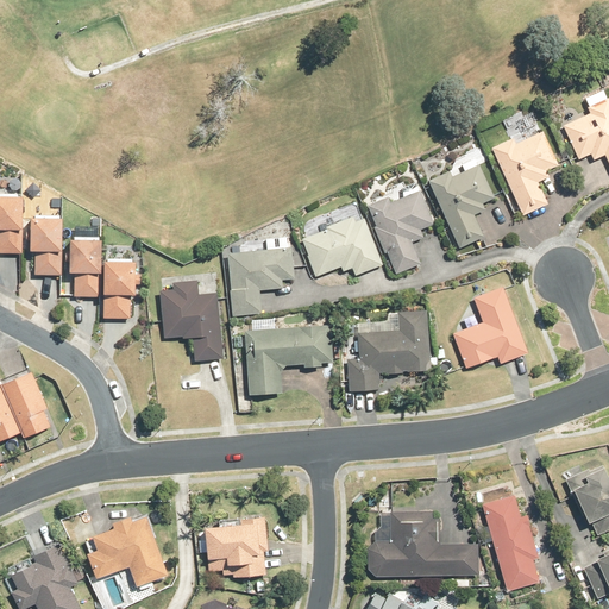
[(588,113),(562,125),(577,159),(590,154),(592,158),(603,155),(608,167),(608,98),(608,99),(608,96),(606,98),(602,88),(584,96),(588,106),(585,106),(588,113)]
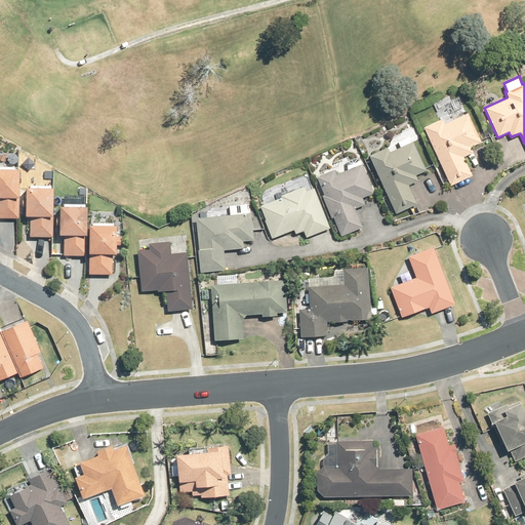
[(466,155),(475,151),(472,146),(483,140),(470,112),(446,123),(443,118),(426,126),(452,186),(475,176),(466,155)]
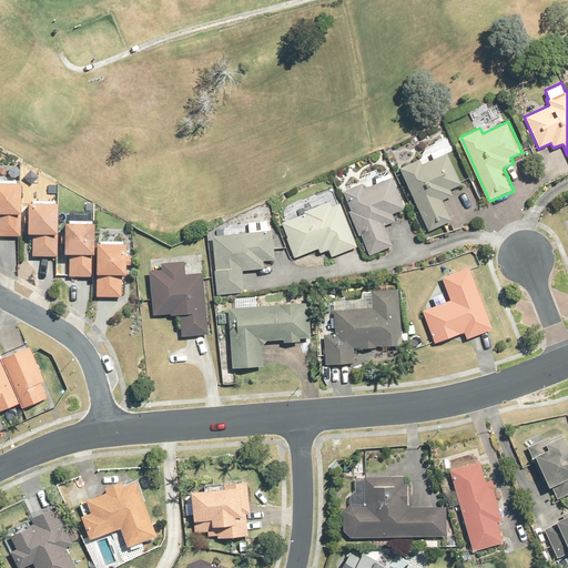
[(421,158),(401,166),(429,231),(452,220),(443,200),(454,194),(450,189),(463,183),(448,152),(423,164),(421,158)]
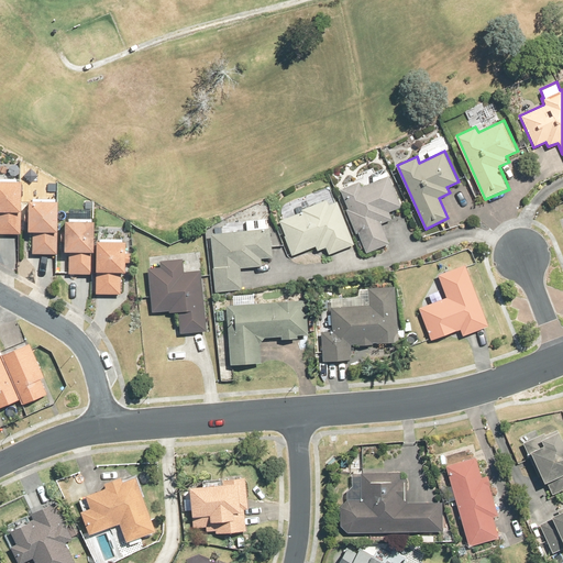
[(382,223),(393,218),(389,211),(403,206),(390,175),(362,186),(359,180),(341,188),(349,207),(346,209),(356,233),(359,231),(367,253),(390,242),(382,223)]
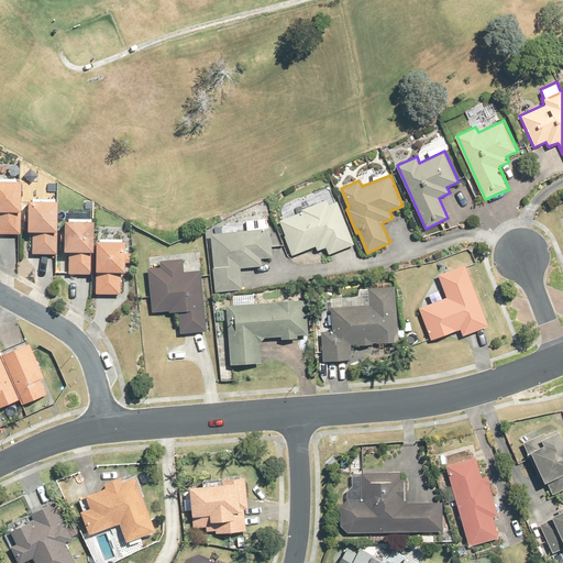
[(0,232),(21,233),(23,179),(0,178),(0,232)]
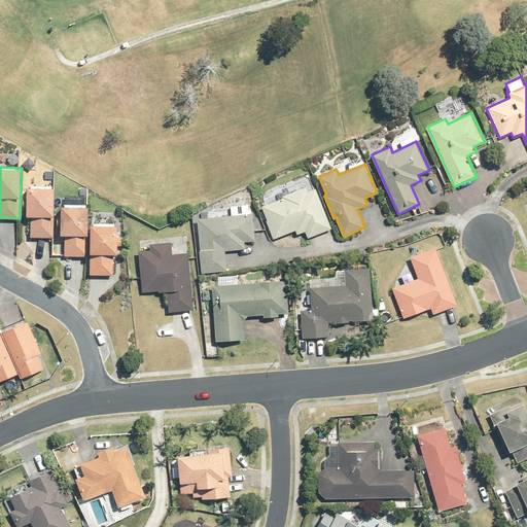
[(262,206),(268,219),(267,220),(274,239),(296,230),(297,233),(306,230),(309,237),(332,227),(317,187),(309,190),(307,185),(283,195),(284,197),(262,206)]
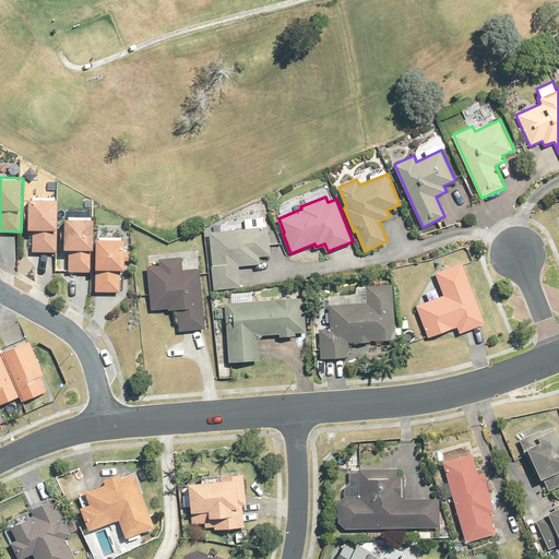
[(58,199),(28,198),(28,228),(33,228),(33,251),(57,251),(58,199)]
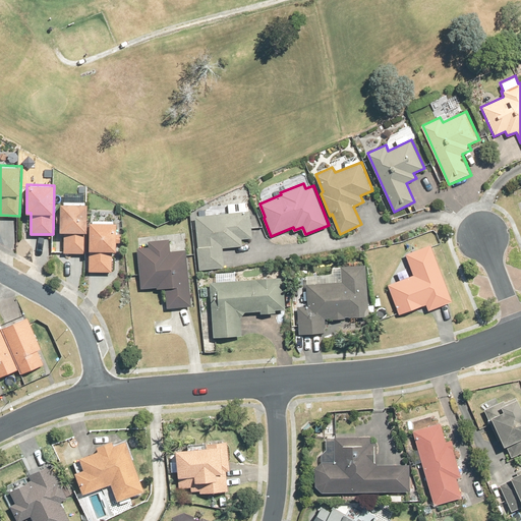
[(60,203),(60,231),(64,231),(64,252),(87,253),(88,204),(60,203)]
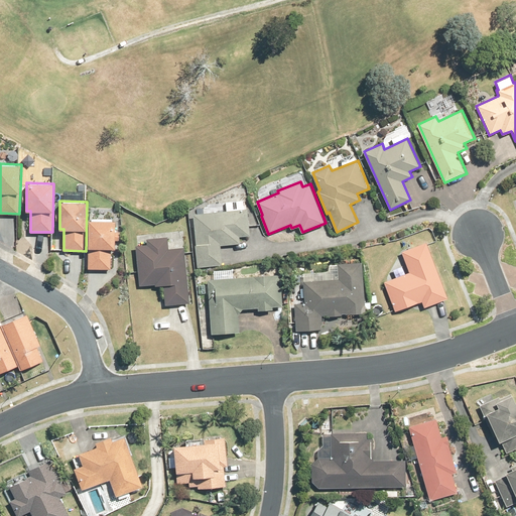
[(194,214),(197,245),(196,245),(198,267),(223,264),(221,245),(241,243),(240,236),(251,235),(247,208),(194,214)]
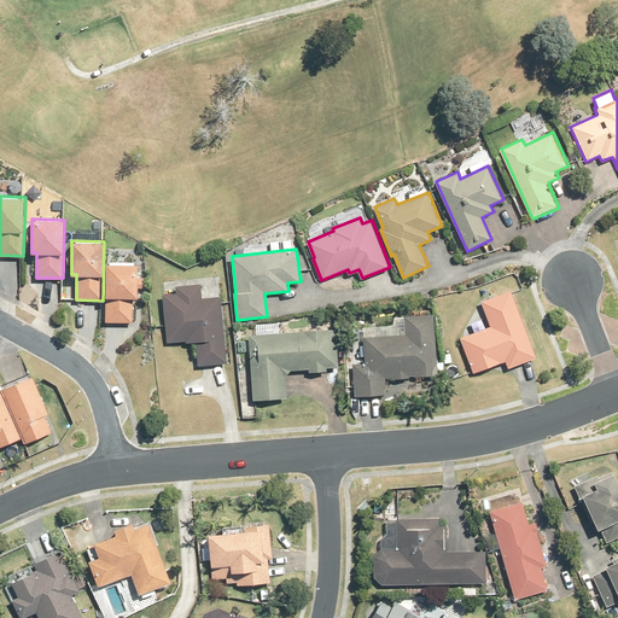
[(143,287),(143,278),(138,277),(138,263),(106,263),(106,321),(133,322),(133,297),(138,297),(138,287),(143,287)]
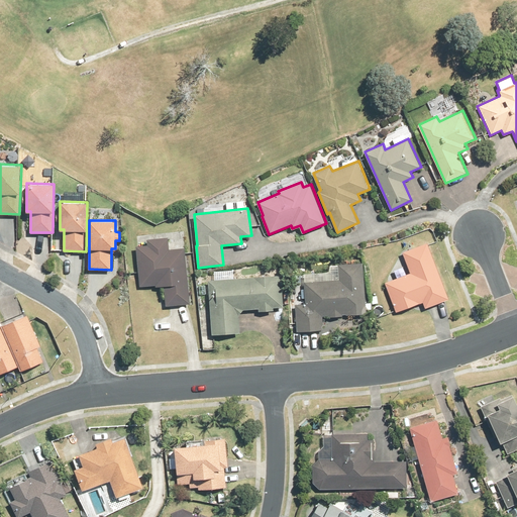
[(148,244),(136,245),(140,286),(157,285),(157,286),(166,285),(168,306),(190,303),(185,247),(170,248),(169,237),(147,238),(148,244)]
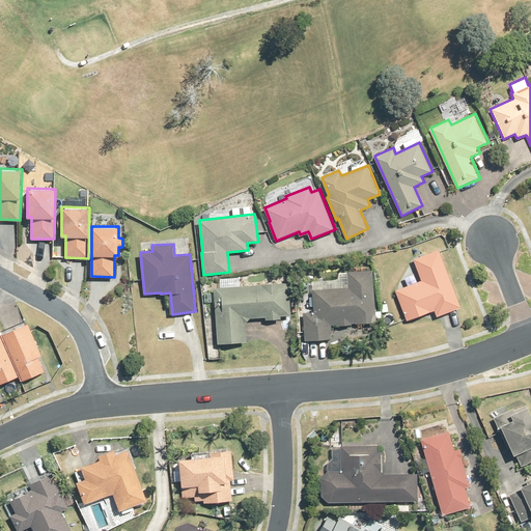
[(422,280),(396,290),(408,320),(436,310),(438,316),(462,307),(440,248),(415,258),(422,280)]
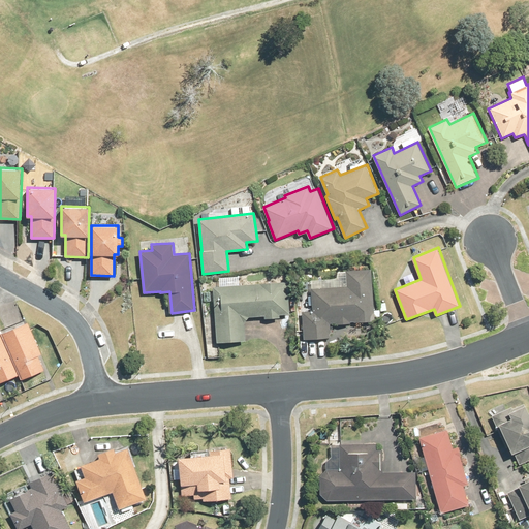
[(375,316),(375,310),(372,269),(347,271),(348,285),(313,288),(314,307),(311,307),(311,311),(303,312),(305,339),(331,337),(330,322),(337,322),(337,323),(351,322),(350,321),(376,319),(375,316)]
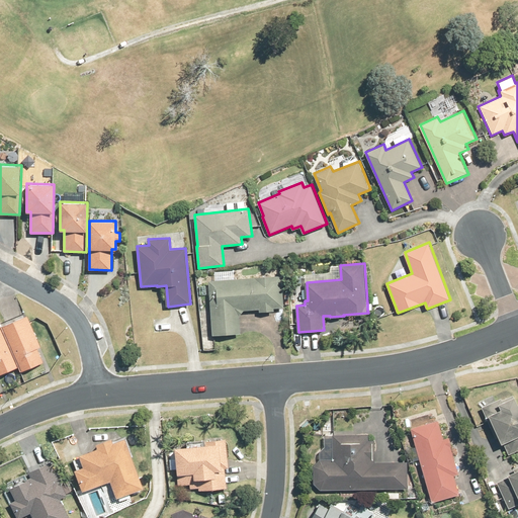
[(256,275),(256,276),(209,280),(212,334),(241,332),(240,315),(245,310),(260,309),(260,311),(275,310),(275,308),(285,307),(282,274),(256,275)]
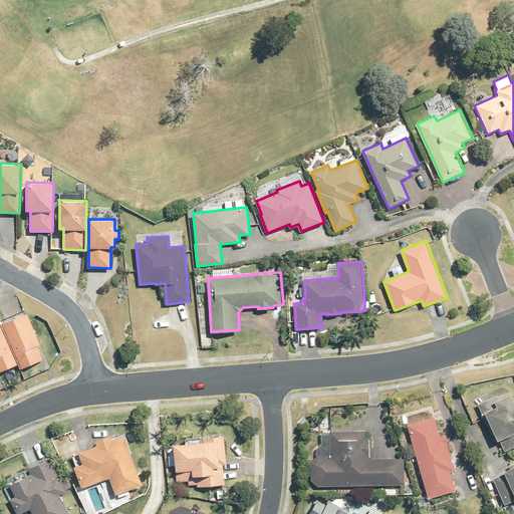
[(27,312),(1,323),(18,364),(20,368),(42,359),(36,345),(40,343),(27,312)]
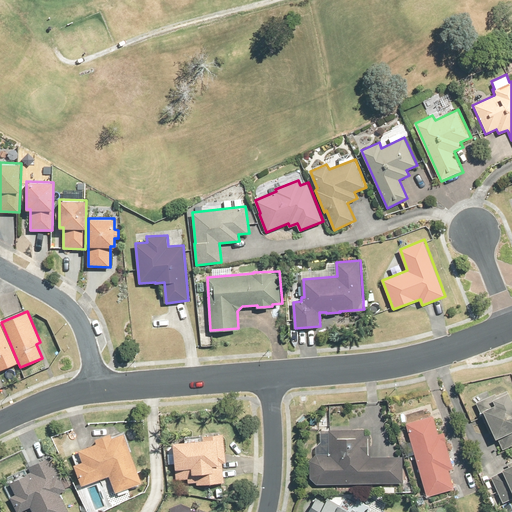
[(0,318),(0,370),(18,363),(1,322),(0,318)]
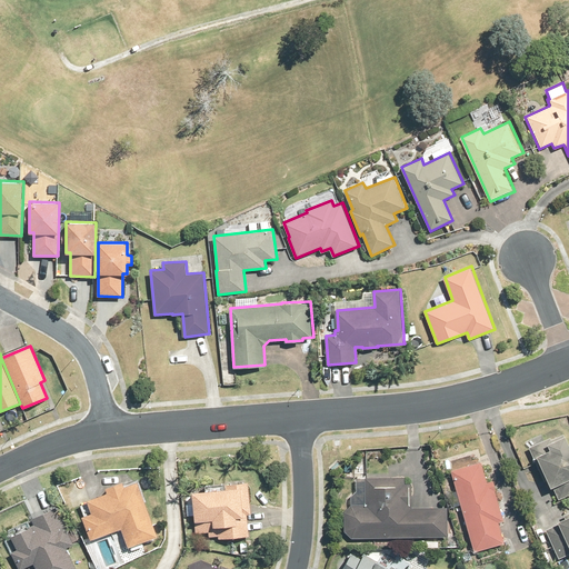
[(550,438),(530,447),(545,481),(548,479),(552,488),(555,487),(559,499),(568,493),(568,440),(567,435),(552,441),(550,438)]
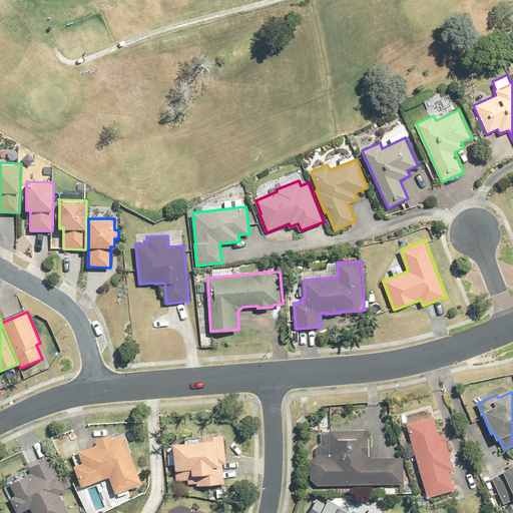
[(448,492),(454,491),(456,490),(451,471),(455,470),(446,434),(441,435),(435,417),(407,424),(429,497),(448,492)]
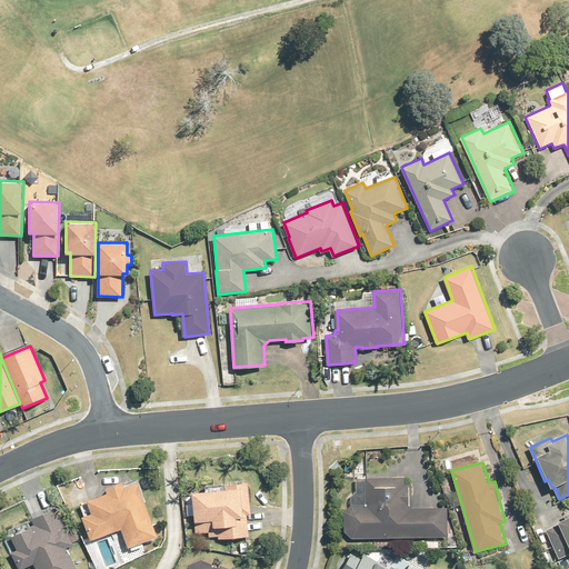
[(351,505),(346,511),(346,530),(353,538),(448,537),(447,506),(412,507),(411,482),(406,482),(405,476),(367,477),(367,505),(351,505)]
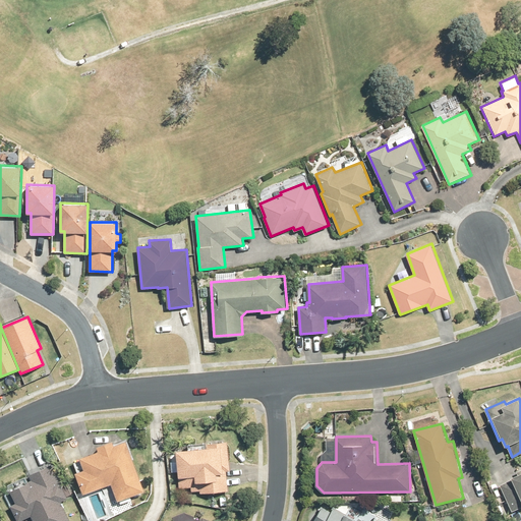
[(84,470),(75,473),(83,495),(112,483),(118,501),(145,490),(126,440),(115,445),(113,441),(98,447),(100,451),(80,458),(84,470)]
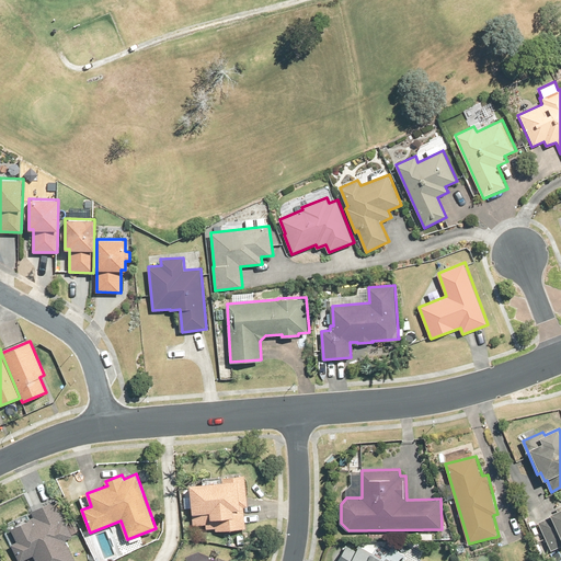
[(244,474),(221,477),(222,481),(190,484),(194,526),(206,525),(206,528),(216,527),(216,531),(245,528),(243,507),(248,506),(244,474)]
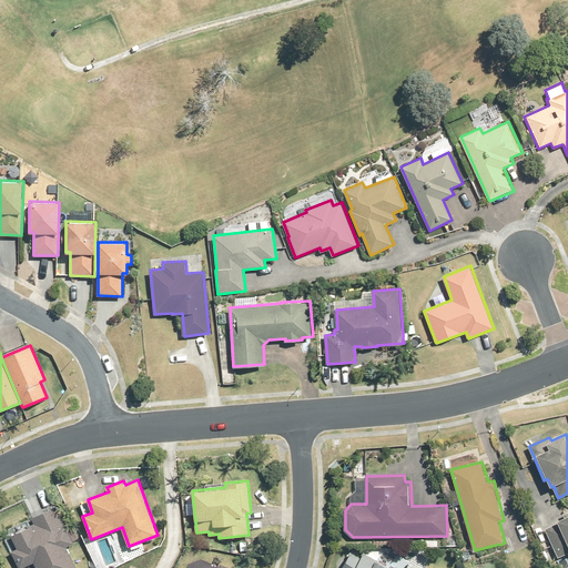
[(57,505),(32,517),(36,524),(11,535),(18,548),(11,550),(19,567),(21,567),(33,561),(37,567),(77,567),(67,545),(73,543),(57,505)]
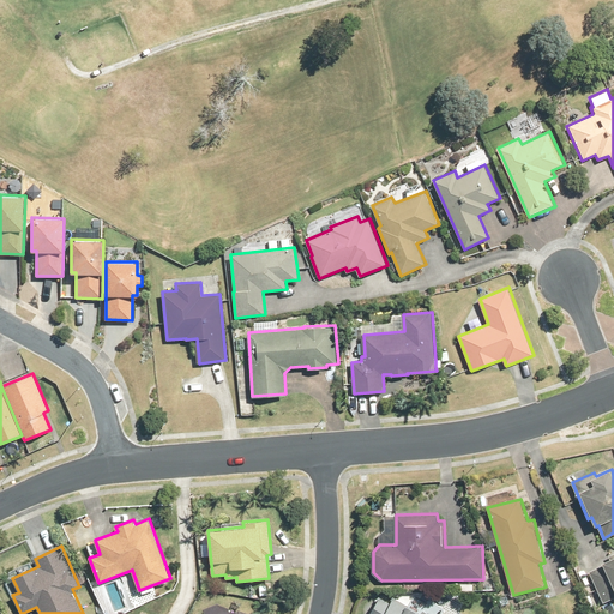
[(613,553),(611,555),(612,559),(603,563),(605,565),(590,571),(605,603),(613,597),(613,553)]
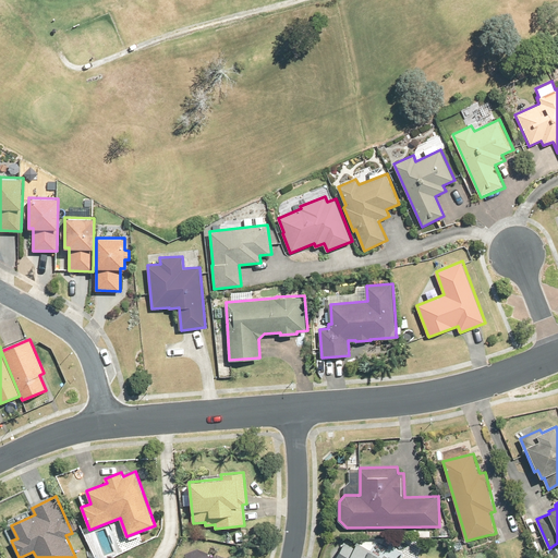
[(422,557),(417,555),(414,557),(390,557),(385,555),(384,557),(356,542),(353,548),(344,543),(335,557),(422,557)]
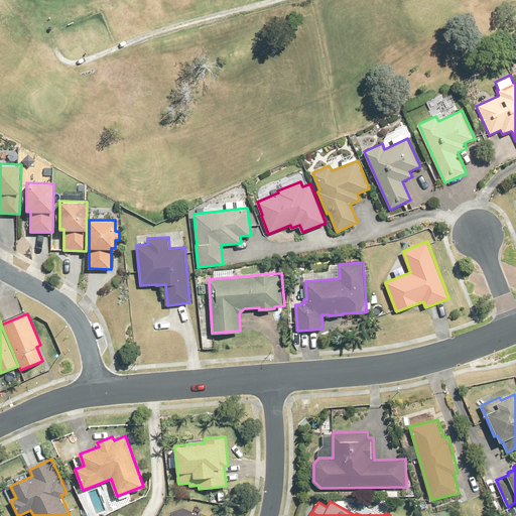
All buildings are outlined.
